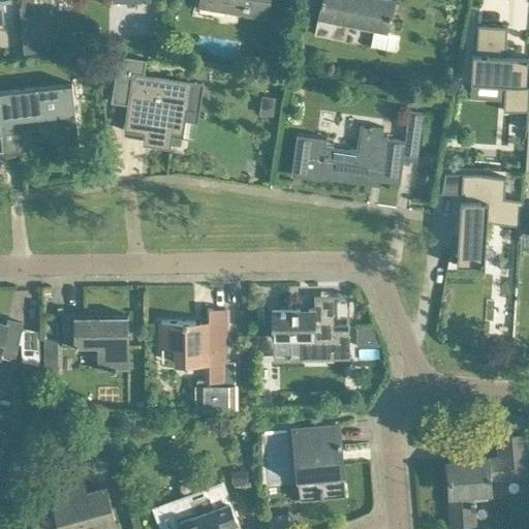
[(0,0),(0,23),(4,23),(2,3),(12,2),(12,0),(0,0)]
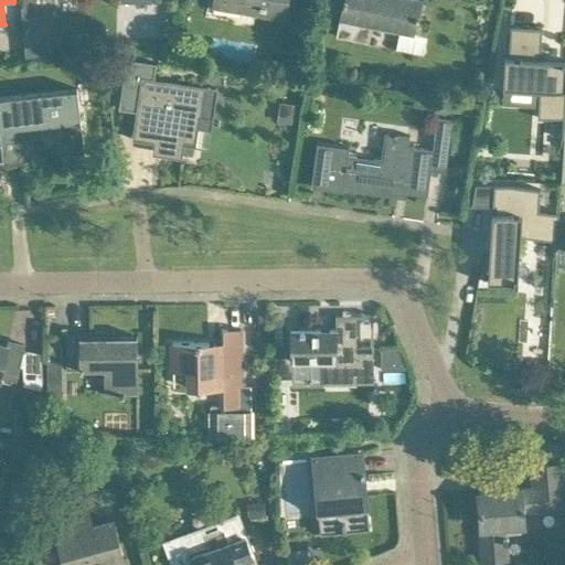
[(284,20),(287,0),(212,0),(212,8),(284,20)]
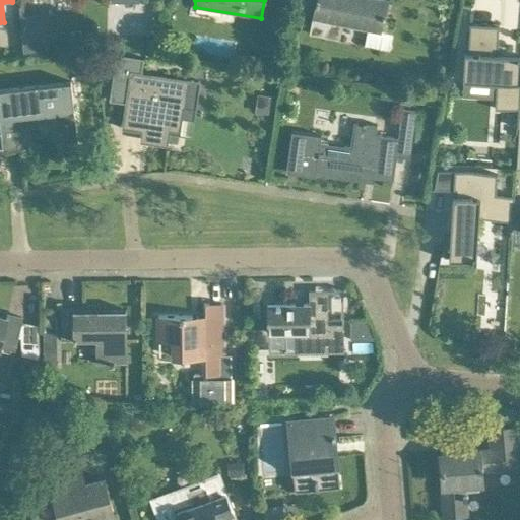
[(300,0),(299,6),(315,9),(310,33),(340,39),(343,25),(369,30),(366,45),(389,50),(392,47),(392,46),(391,43),(393,34),(381,30),(387,0),(300,0)]
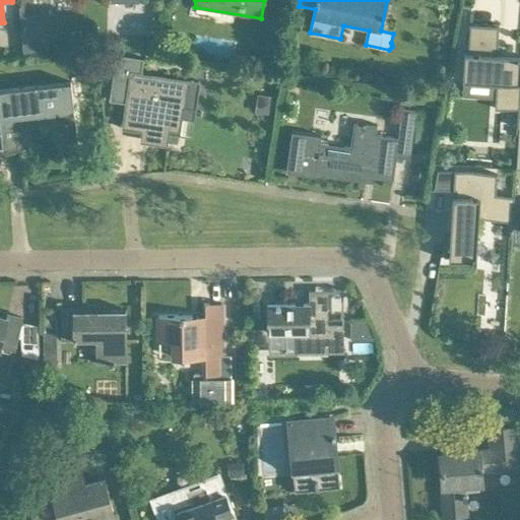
[(42,11),(21,12),(24,49),(41,46),(42,11)]
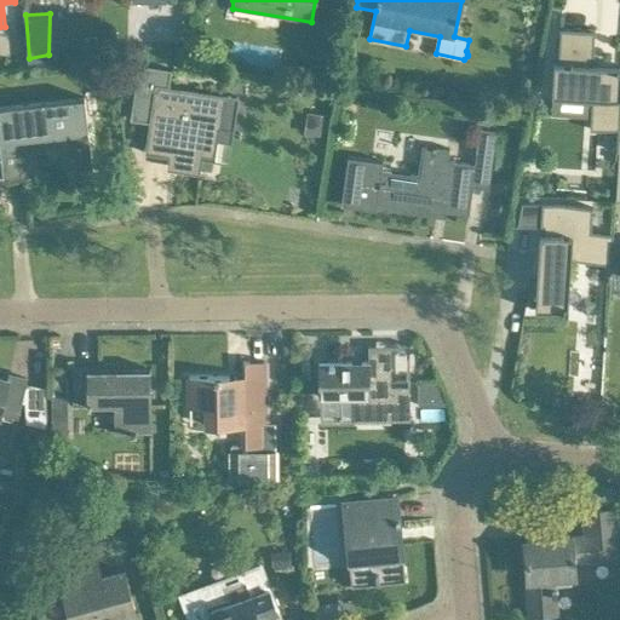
[(619,122),(619,67),(592,65),(595,32),(560,29),(558,63),(554,63),(552,96),(593,98),(591,131),(619,132),(619,122)]
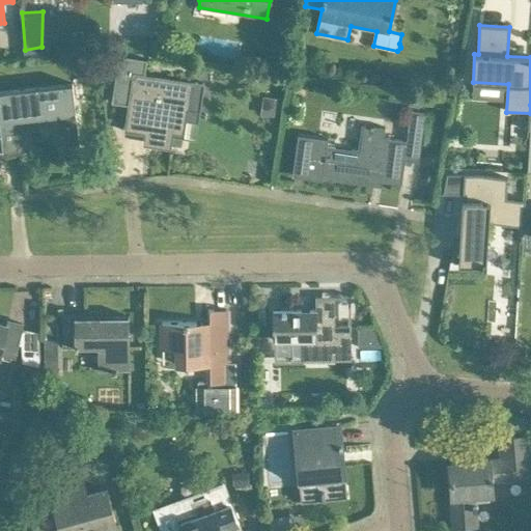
[(133,72),(123,131),(146,134),(147,131),(154,132),(151,144),(169,147),(171,147),(173,133),(184,135),(192,81),(156,76),(133,72)]
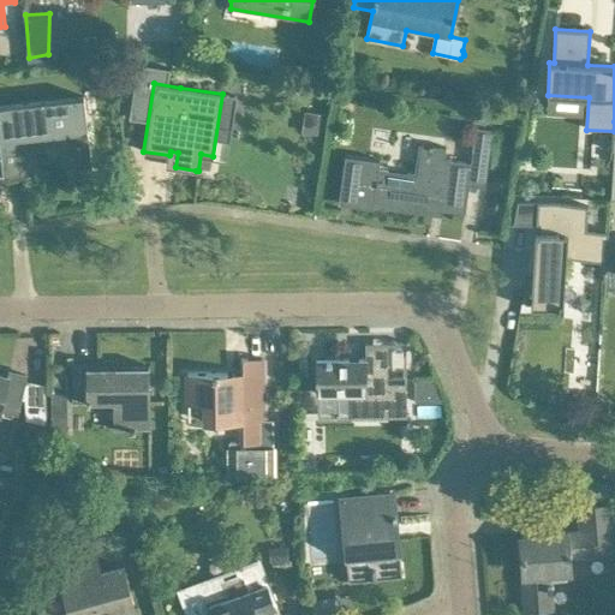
[(0,106),(0,150),(3,180),(22,178),(17,138),(64,132),(70,189),(94,186),(83,96),(0,106)]
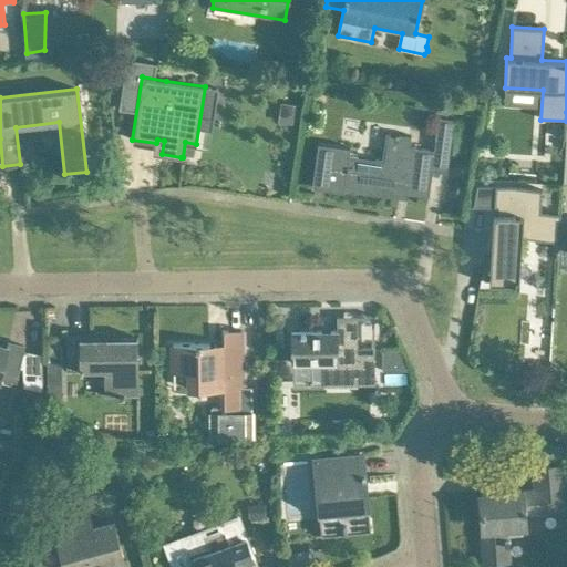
[(440,115),(435,145),(451,147),(455,119),(440,115)]
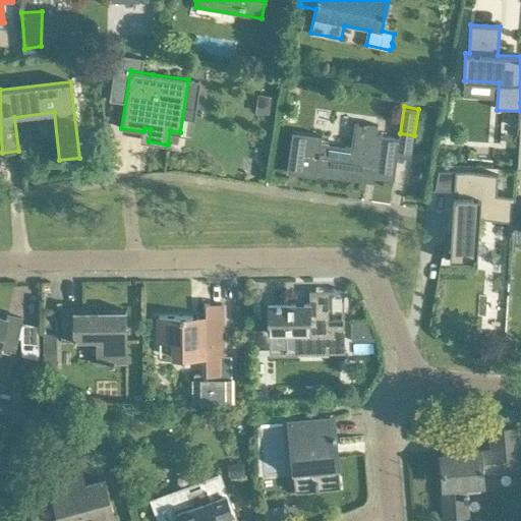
[(323,134),(291,130),(286,165),(315,170),(316,164),(341,168),(342,163),(360,166),(359,170),(394,175),(399,136),(377,133),(379,124),(364,122),(363,132),(354,131),(352,147),(322,141),(323,134)]
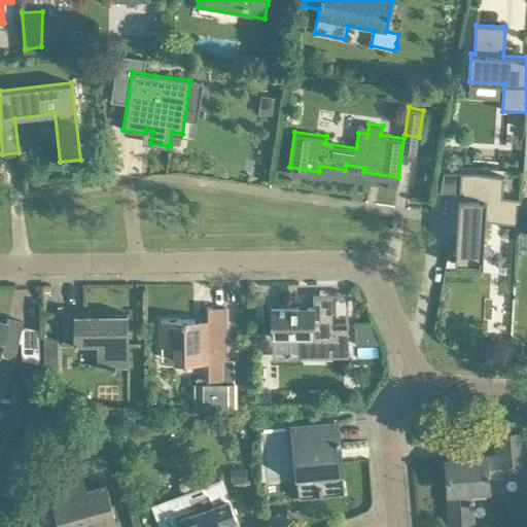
[(499,176),(460,173),(455,265),(483,266),(486,221),(519,223),(521,198),(498,196),(499,176)]
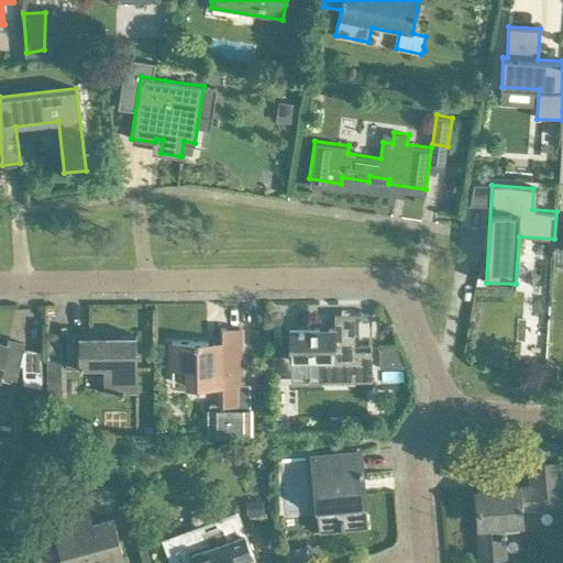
[(334,328),(289,328),(289,361),(321,361),(321,382),(373,382),(372,344),(355,344),(355,322),(334,322),(334,328)]
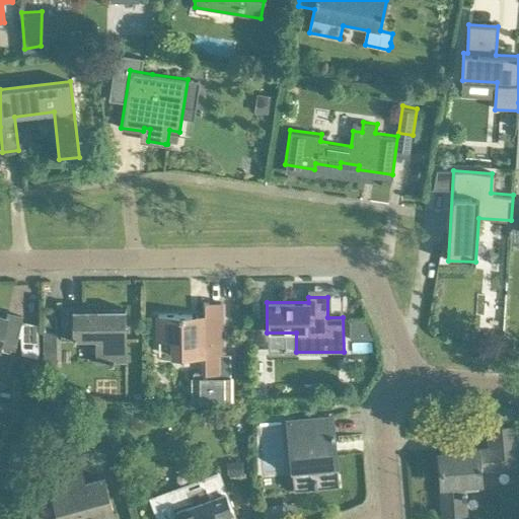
[(25,340),(43,340),(42,301),(25,301),(25,340)]
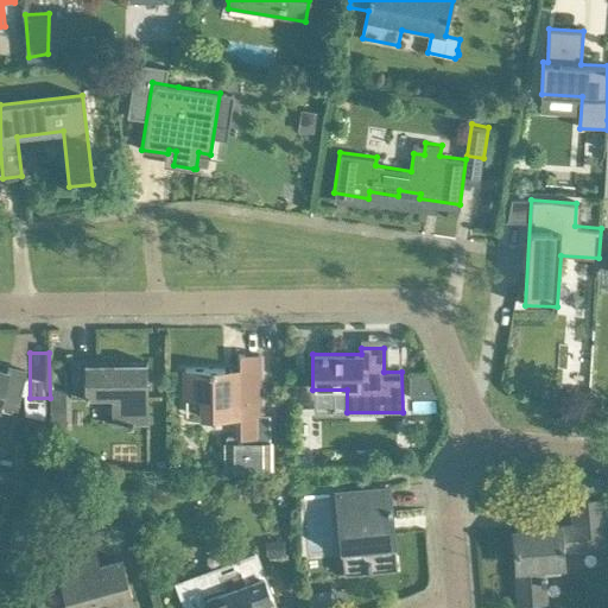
[(260,413),(260,355),(239,355),(238,373),(184,373),(184,399),(201,399),(202,418),(238,418),(239,441),(227,441),(227,469),(272,469),(271,413),(260,413)]
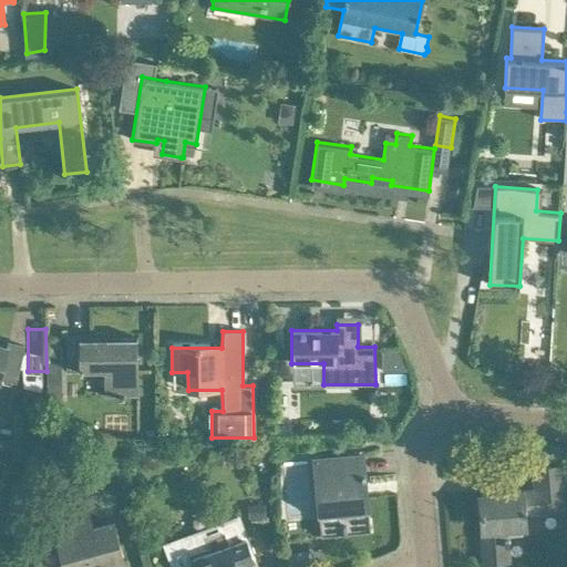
[(136,394),(137,340),(90,340),(90,333),(64,333),(64,370),(105,369),(105,395),(136,394)]
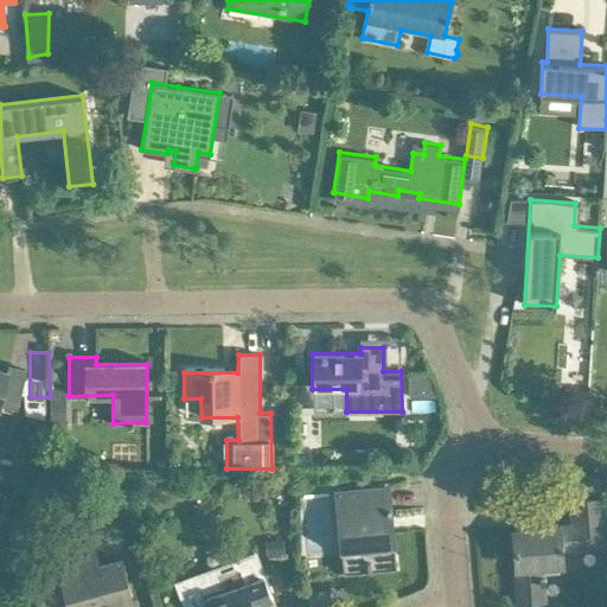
[(0,369),(0,432),(10,434),(14,419),(16,409),(25,370),(24,370),(23,374),(8,370),(10,366),(7,366),(6,371),(0,369)]
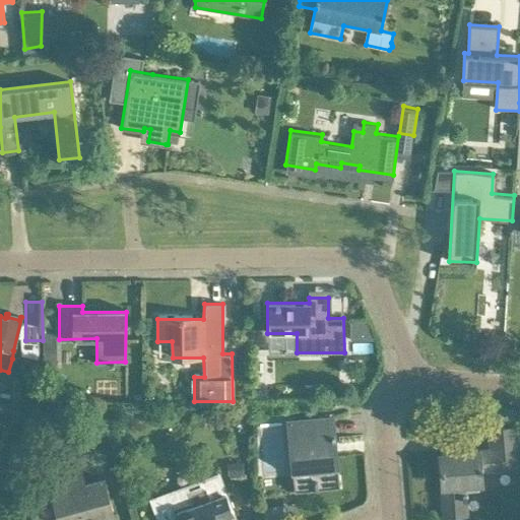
[(333,415),(287,420),(294,491),(289,491),(289,493),(339,488),(333,415)]
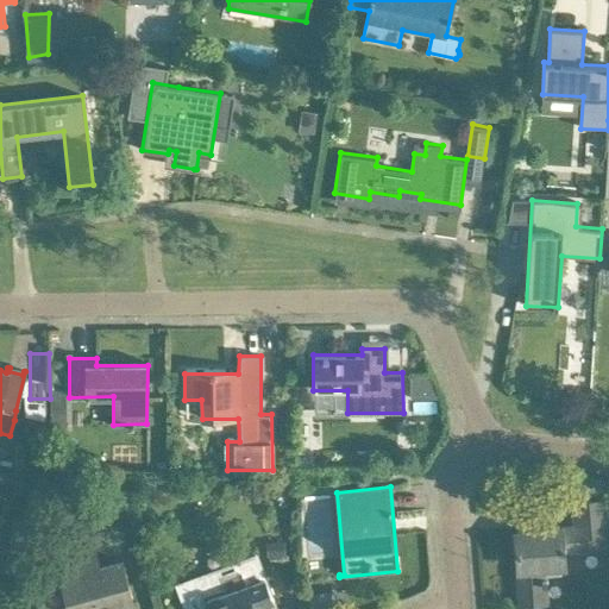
[(576,527),(515,531),(521,602),(546,601),(545,582),(548,582),(548,573),(570,571),(567,553),(608,548),(608,547),(607,519),(608,518),(608,502),(606,502),(606,501),(575,502),(576,527)]
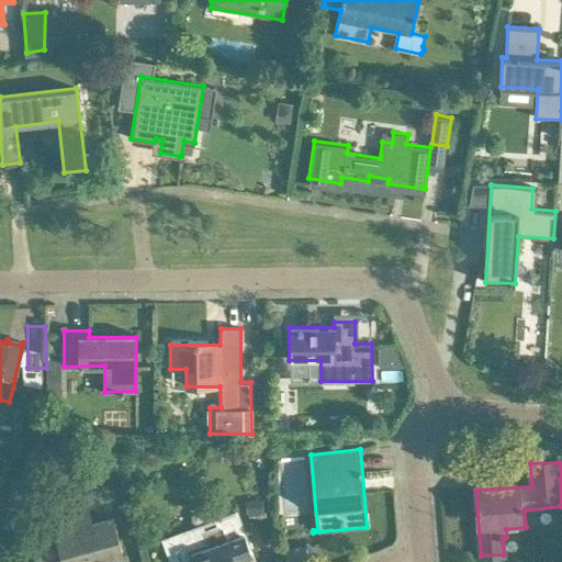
[(124,561),(112,514),(93,519),(86,492),(49,503),(65,561),(124,561)]
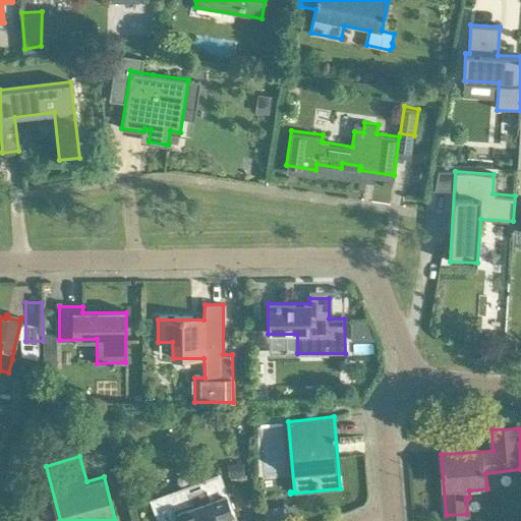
[(243,462),(230,463),(231,473),(244,472),(243,462)]
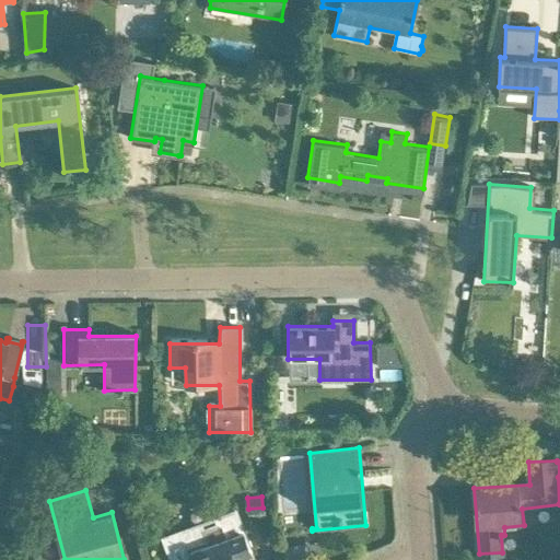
[(179,539),(164,546),(170,559),(189,559),(193,559),(234,559),(249,553),(233,509),(216,515),(219,524),(203,531),(201,525),(177,534),(179,539)]
